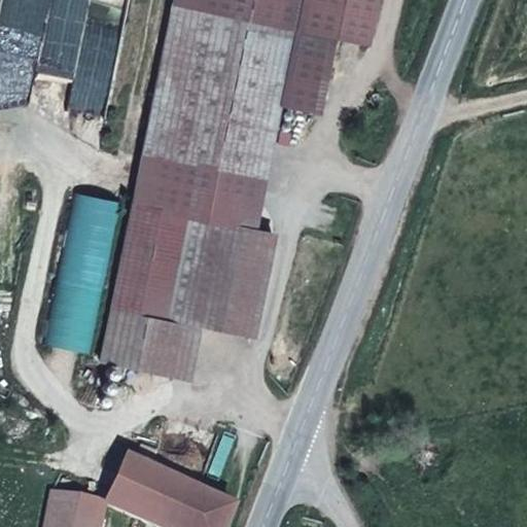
[(173,0),(173,2),(142,154),(244,175),(259,100),(317,112),(334,36),(366,43),(375,0),(173,0)]
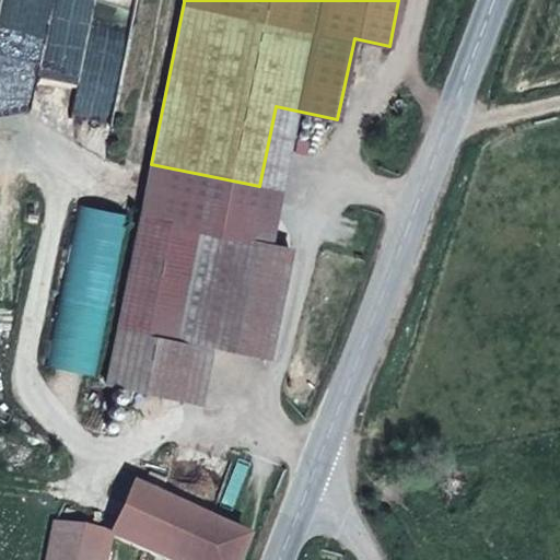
[(151,164),(140,218),(105,384),(184,400),(196,341),(267,357),(290,249),(248,240),(199,230),(206,197),(255,207),(259,186),(151,164)]
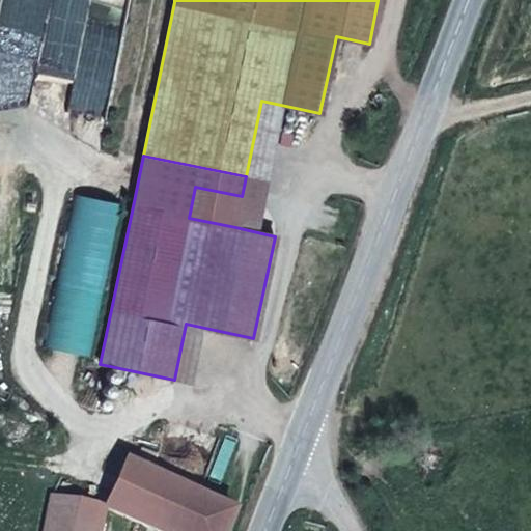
[(235,227),(242,196),(195,187),(189,218),(235,227)]
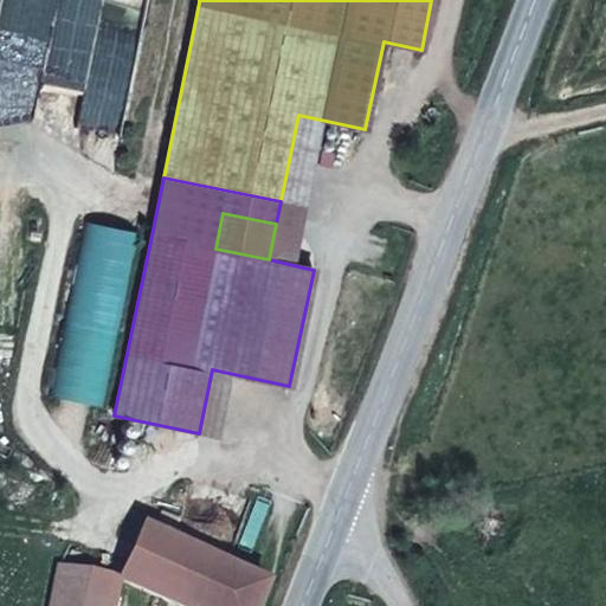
[(102,407),(139,232),(85,221),(49,397),(102,407)]
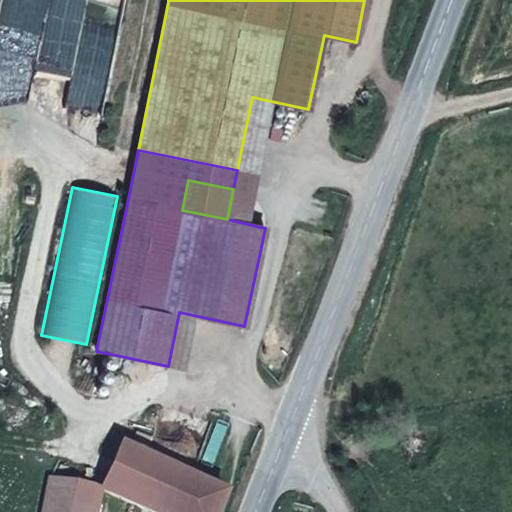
[(214,511),(224,491),(121,443),(101,487),(99,490),(148,511),(214,511)]
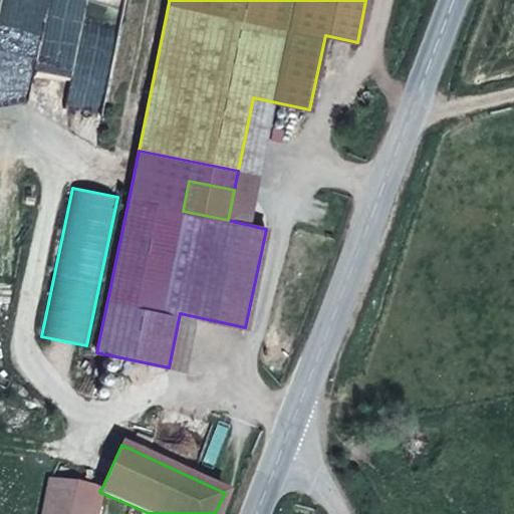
[(93,513),(99,492),(101,489),(49,480),(44,513),(93,513)]
